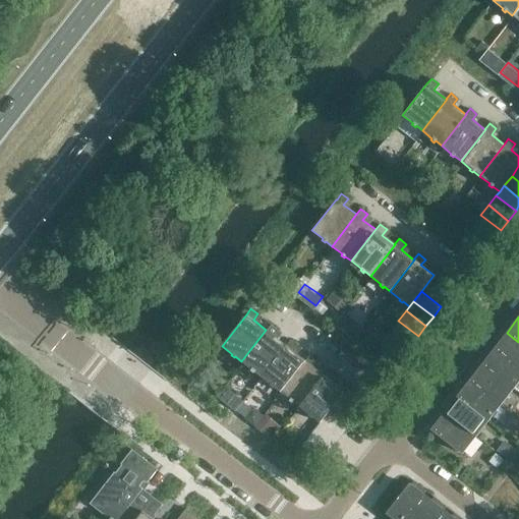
[(418,336),(398,321),(391,330),(410,345),(418,336)]
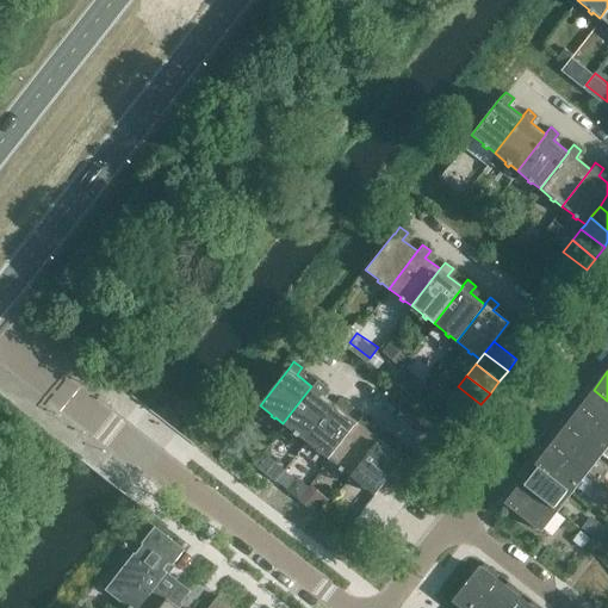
[(305,441),(334,404),(320,392),(324,385),(316,379),(311,386),(283,423),(295,433),(293,434),(297,436),(298,435),(305,441)]
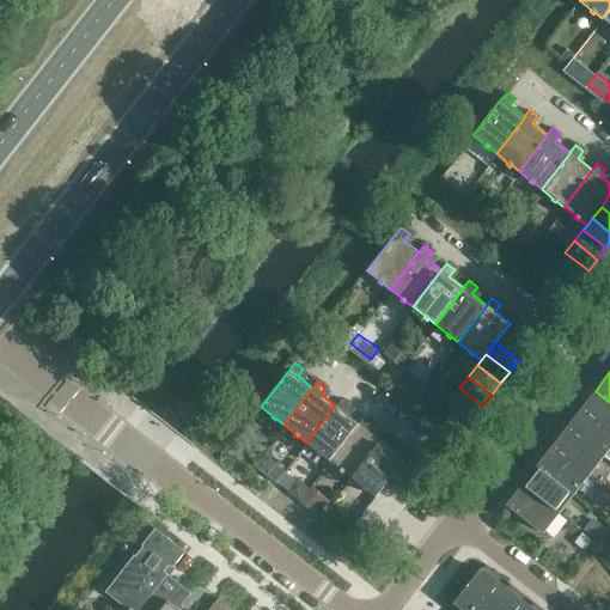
[(609,402),(596,391),(581,409),(609,432),(609,402)]
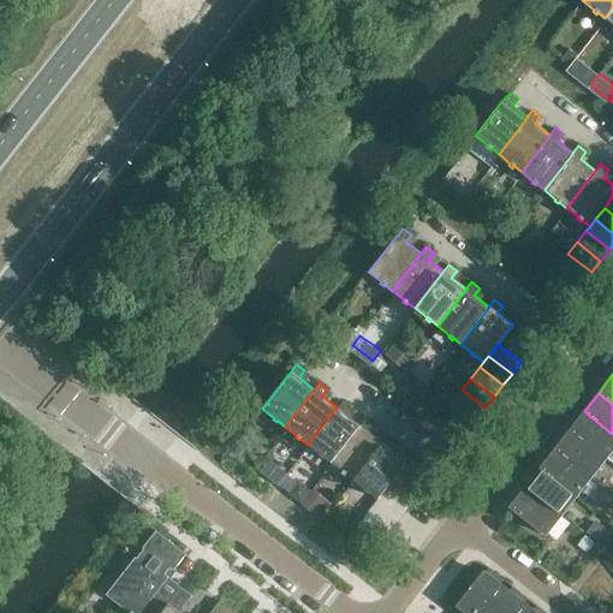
[(331,463),(359,424),(345,414),(350,406),(341,400),(337,408),(308,445),(320,453),(319,456),(322,458),(323,457),(331,463)]
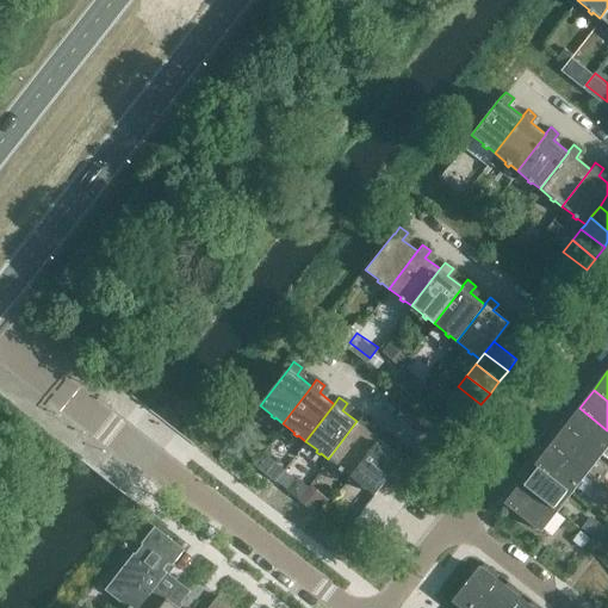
[(607,442),(607,430),(579,408),(564,427),(599,454),(607,442)]
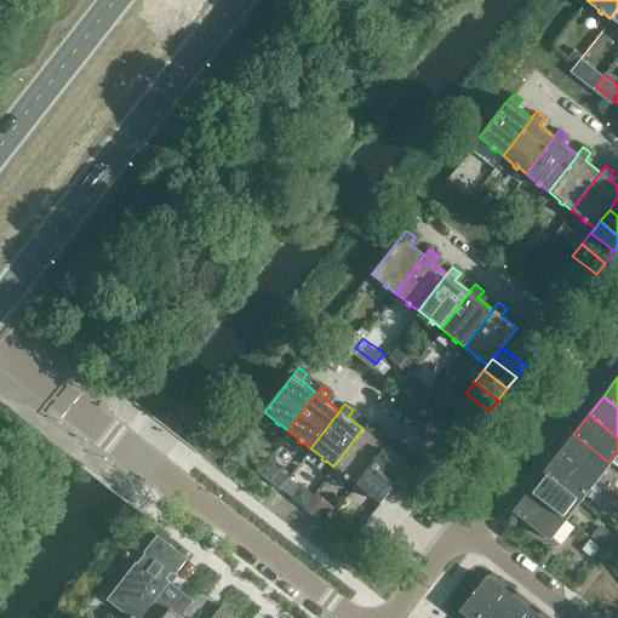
[(356,484),(385,446),(370,435),(376,428),(367,422),(362,428),(333,467),(345,475),(344,478),(348,480),(349,479),(356,484)]
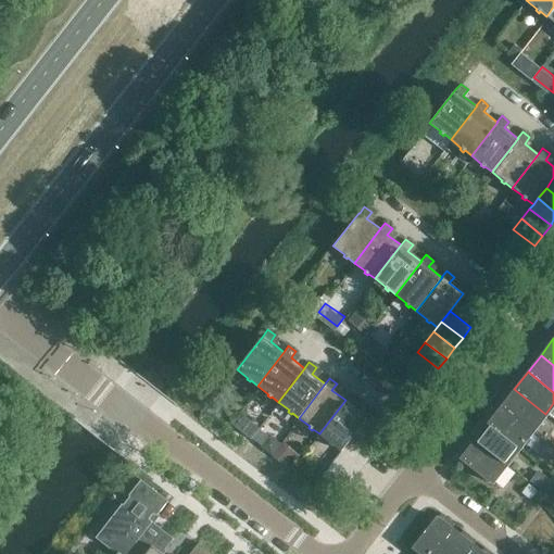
[(545,414),(514,389),(501,406),(532,431),(545,414)]
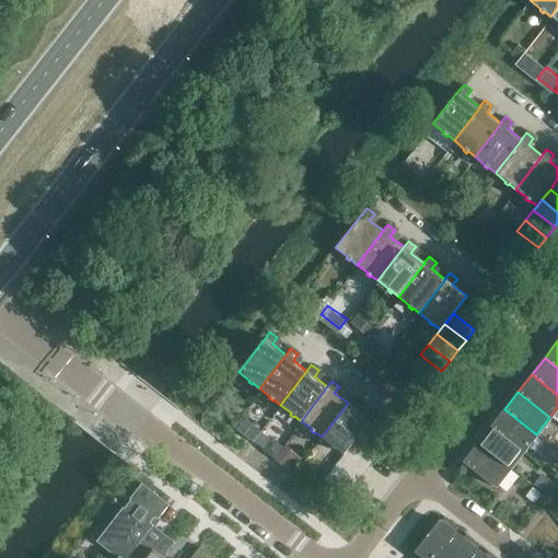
[(362,429),(369,420),(355,409),(360,403),(352,397),(348,403),(322,437),(333,445),(332,446),(335,450),(336,448),(343,453),(348,448),(356,437),(362,429)]
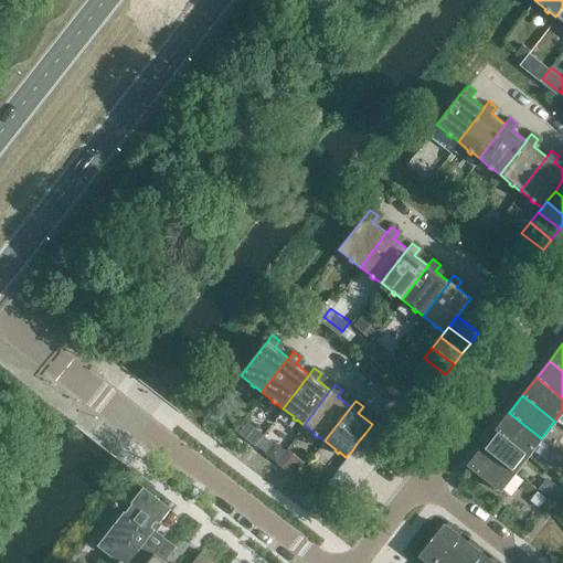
[(541,438),(509,413),(496,431),(528,455),(541,438)]
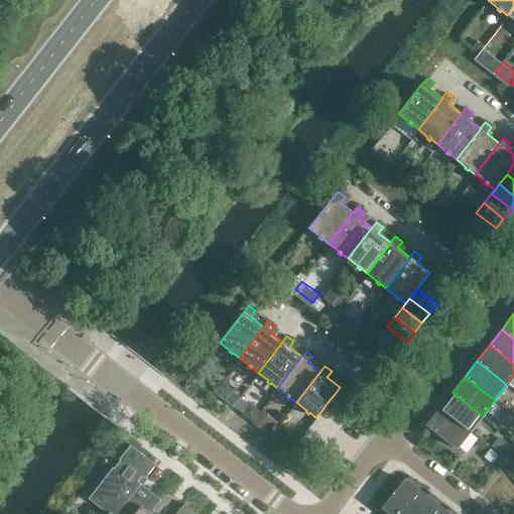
[(482,415),(453,393),(439,408),(470,431),(482,415)]
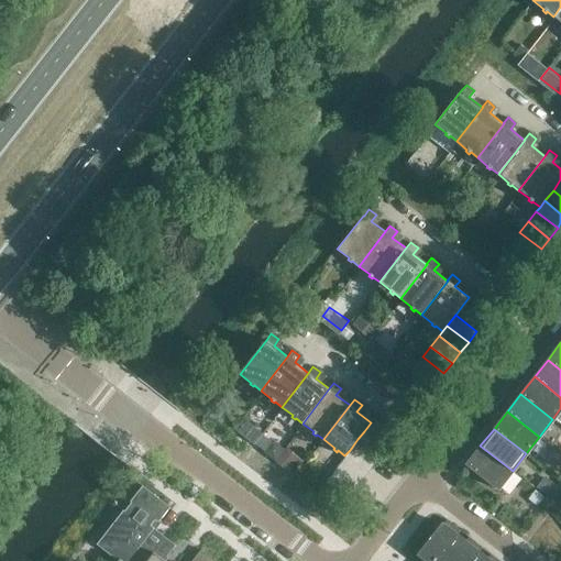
[(364,444),(371,437),(364,431),(358,439),(364,444)]
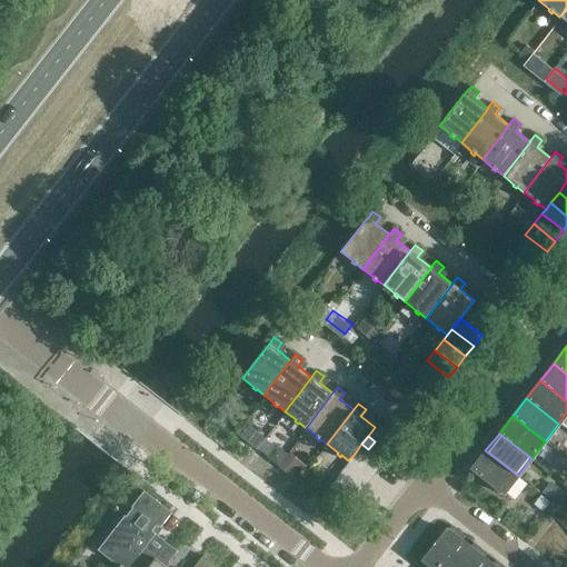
[(383,461),(368,449),(361,444),(354,455),(375,471),(383,461)]
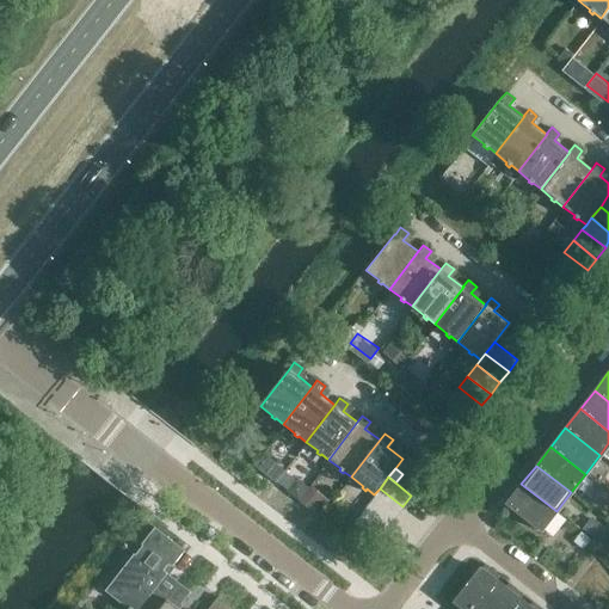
[(557,511),(521,484),(505,504),(541,531),(557,511)]
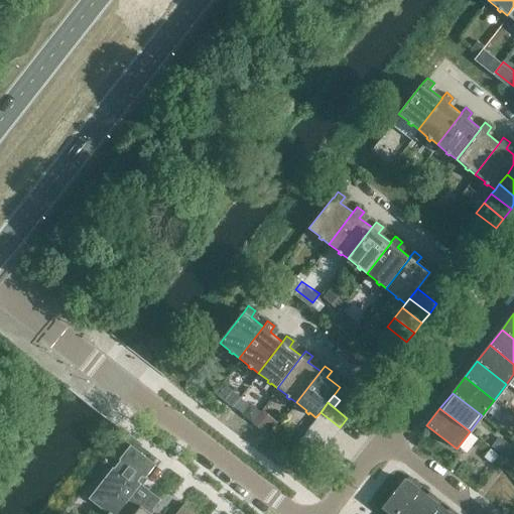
[(340,427),(320,412),(315,417),(312,422),(332,437),(340,427)]
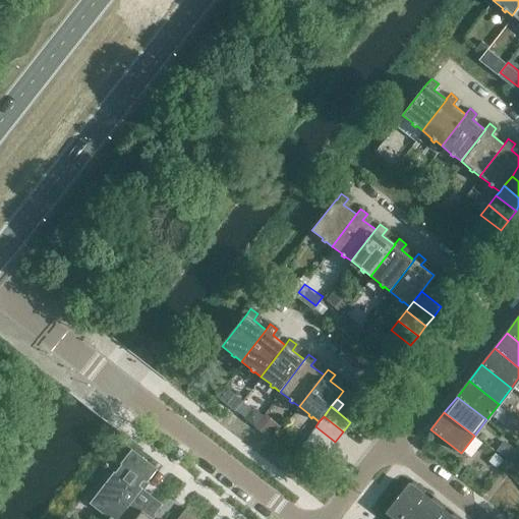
[(335,442),(315,426),(307,436),(328,451),(335,442)]
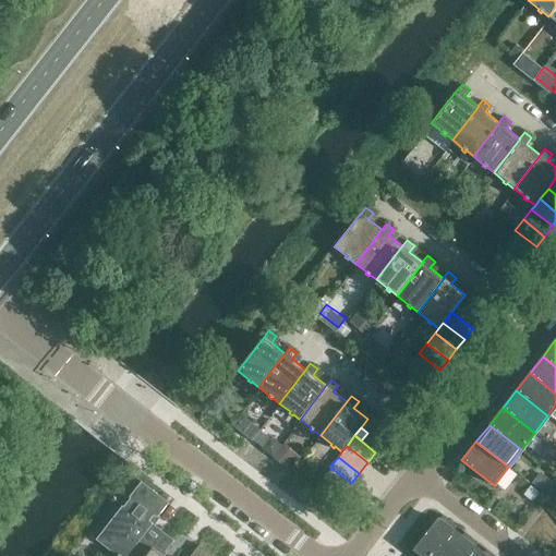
[(351,483),(329,467),(322,476),(342,494),(351,483)]
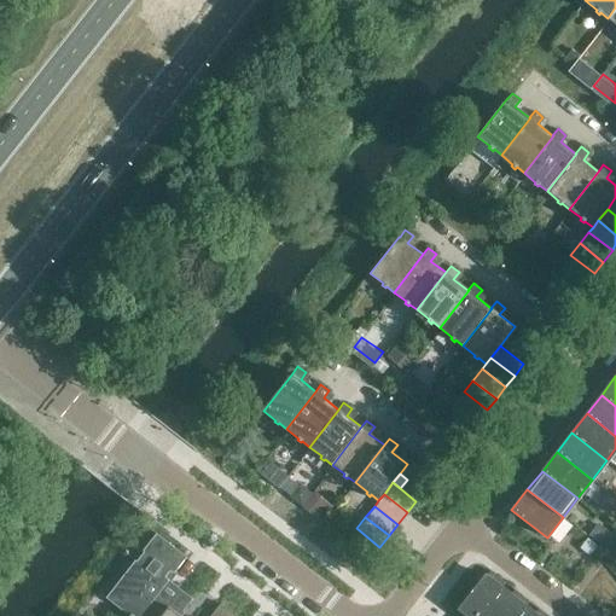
[(161,615),(181,590),(164,576),(169,570),(170,571),(172,571),(173,571),(174,570),(186,556),(155,533),(105,597),(128,615),(161,615)]
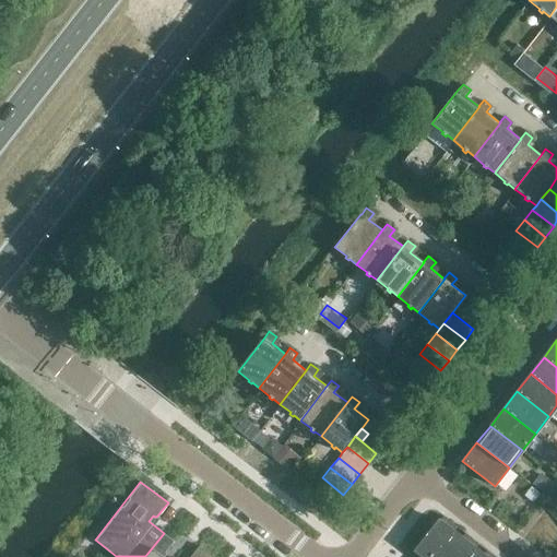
[(423,556),(445,556),(461,537),(461,536),(448,526),(451,522),(442,516),(439,520),(415,550),(423,556)]
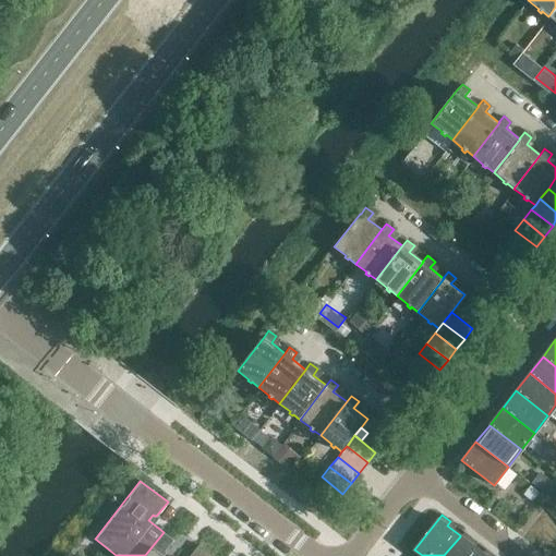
[(480,555),(482,554),(482,553),(469,543),(472,538),(463,531),(460,535),(460,536),(444,555),(480,555)]
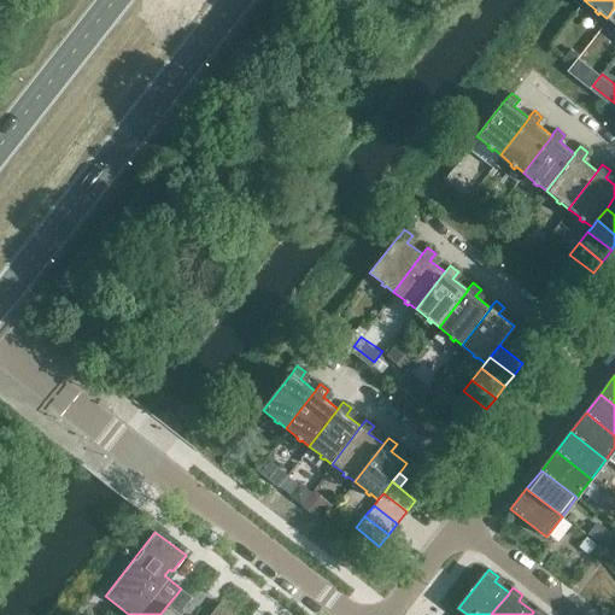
[(180,614),(179,613),(191,597),(181,589),(160,614),(180,614)]
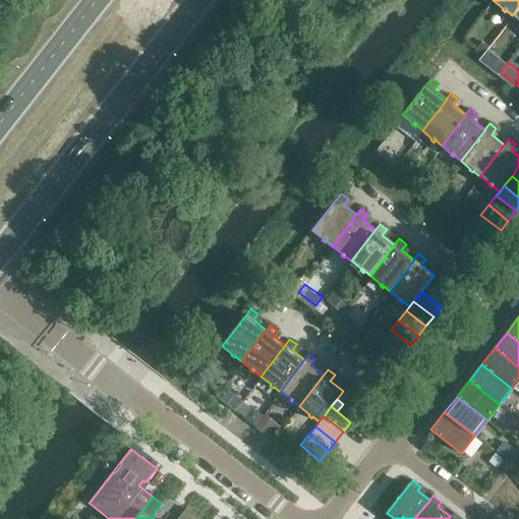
[(189,518),(193,514),(185,508),(175,518),(189,518)]
